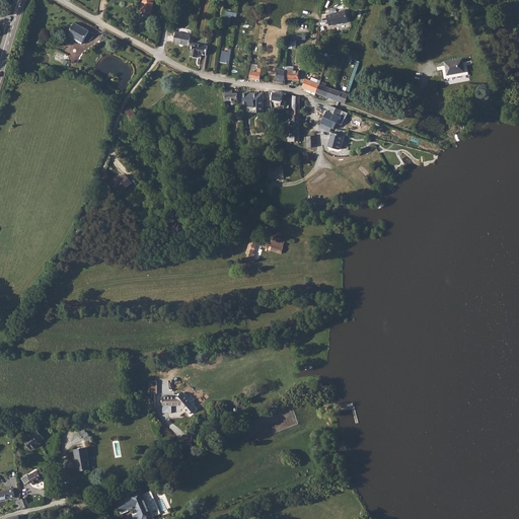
[(142,0),(140,12),(151,14),(153,0),(142,0)]
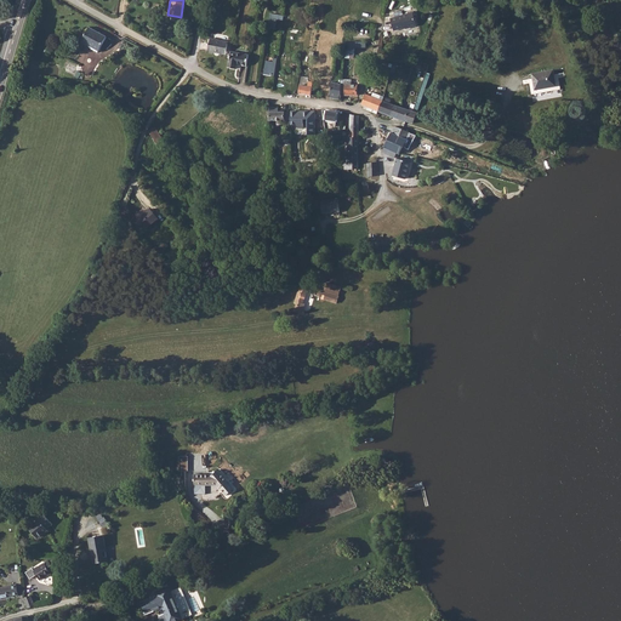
[(415,27),(411,13),(391,20),(393,30),(404,28),(405,29),(415,27)]
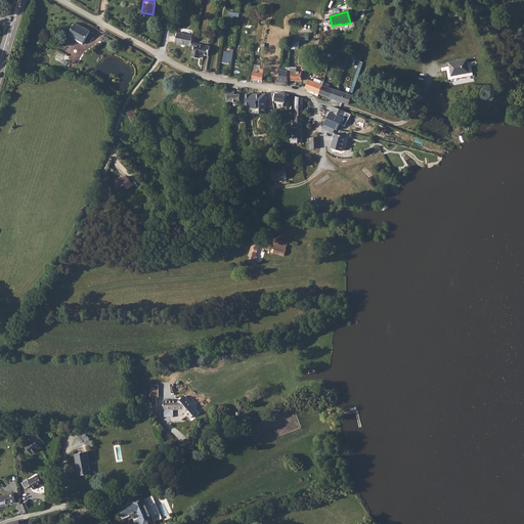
[(76,23),(69,35),(74,37),(75,36),(79,38),(77,41),(83,44),(90,31),(76,23)]
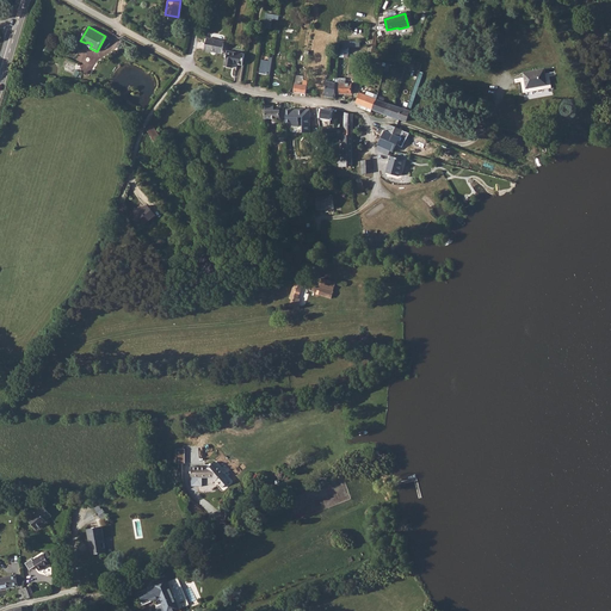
[(222,54),(224,41),(208,37),(204,50),(222,54)]
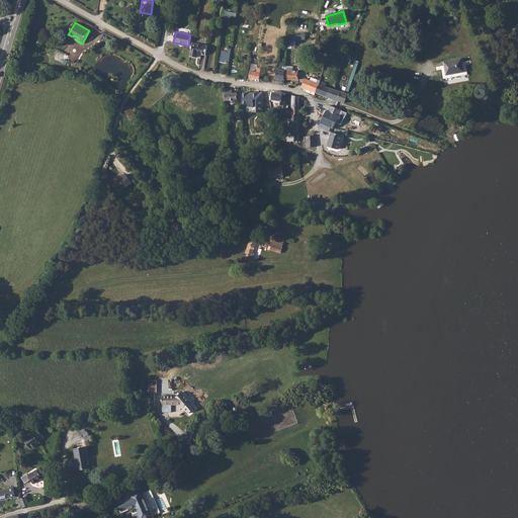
[(295,49),(296,39),(289,39),(288,49),(295,49)]
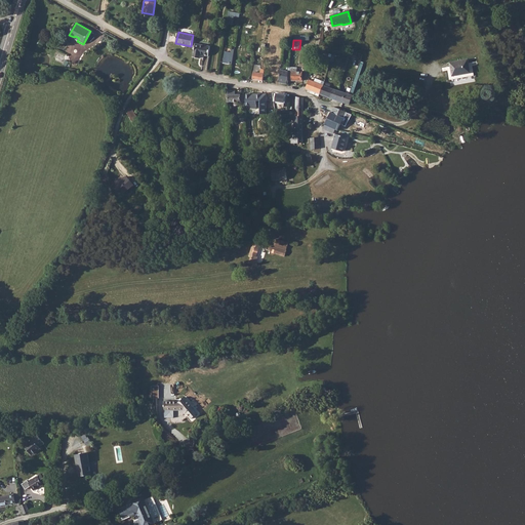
[(209,55),(211,46),(198,44),(195,57),(200,58),(201,53),(209,55)]
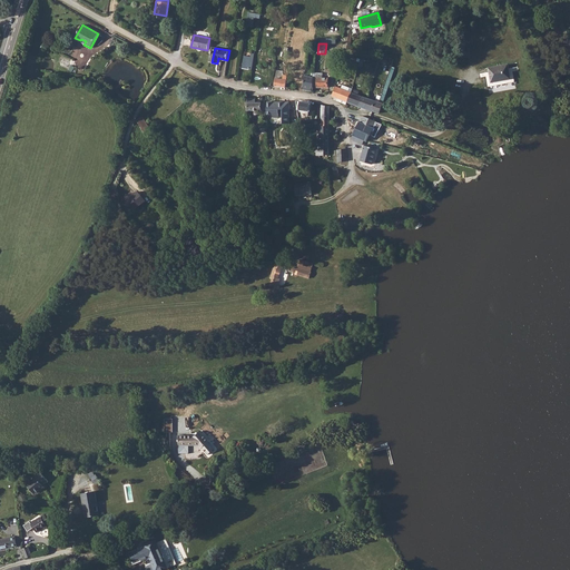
[(251,70),(253,57),(244,56),(242,68),(251,70)]
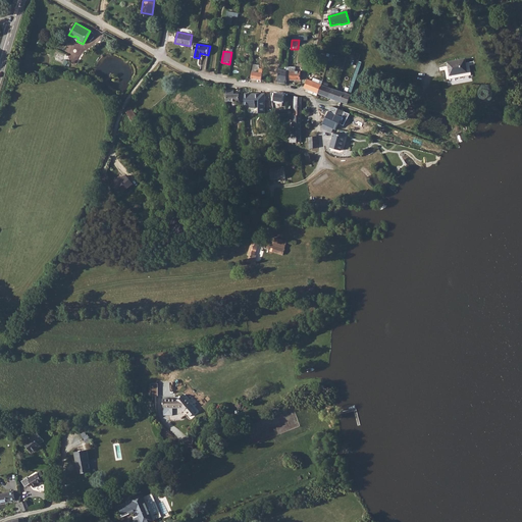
[(445,67),(447,81),(471,76),(469,64),(466,64),(465,60),(447,63),(448,67),(445,67)]
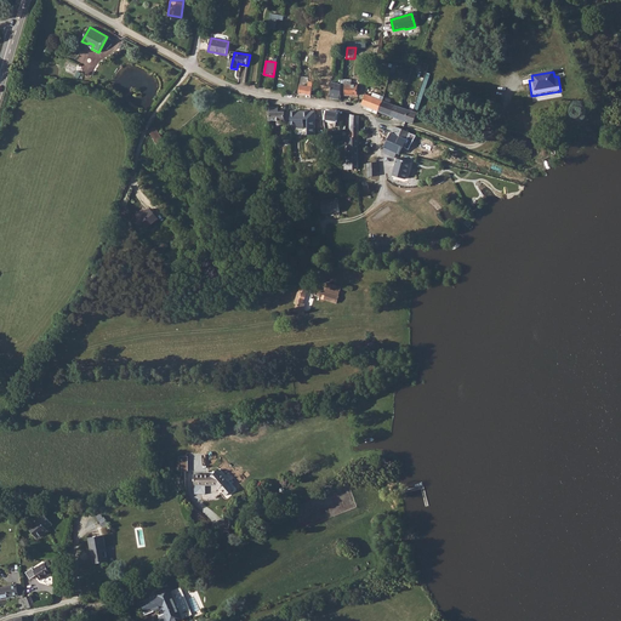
[(357,96),(358,85),(351,85),(351,80),(341,80),(341,84),(340,95),(341,95),(357,96)]
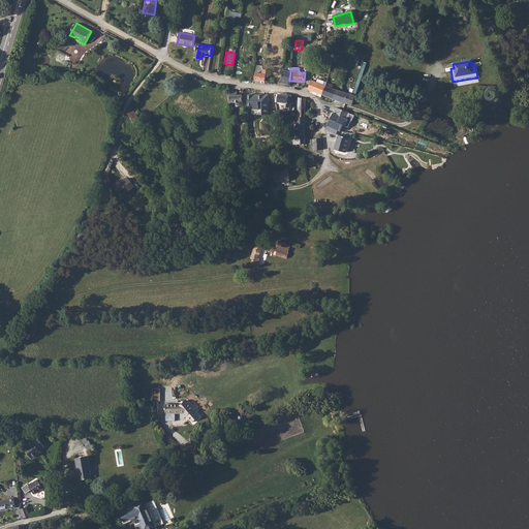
[(255,72),(254,80),(262,81),(265,69),(262,69),(262,73),(255,72)]
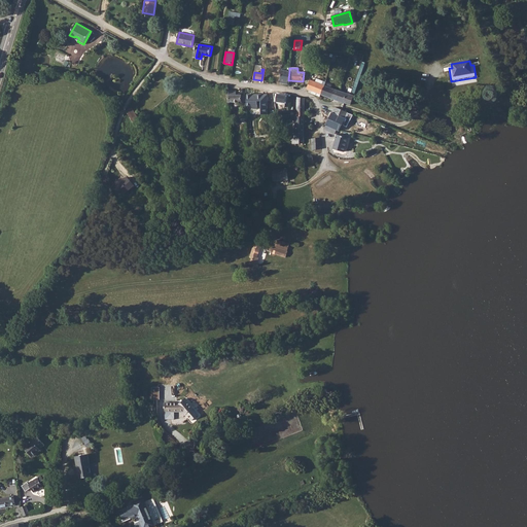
[(280,84),(289,85),(289,80),(288,80),(289,71),(281,71),(280,84)]
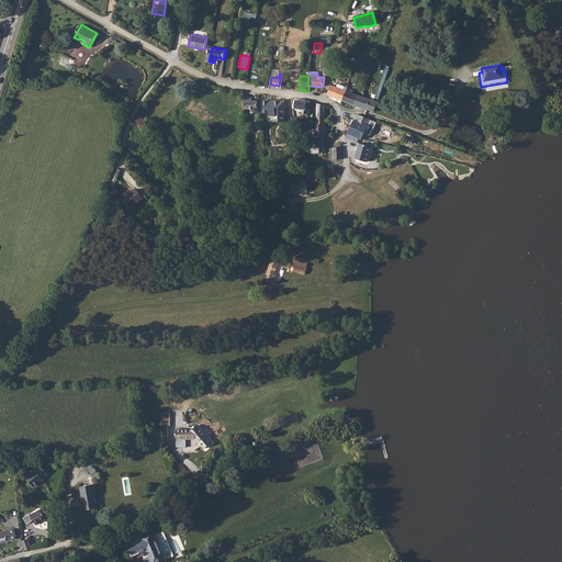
[(329,86),(326,97),(343,102),(346,92),(329,86)]
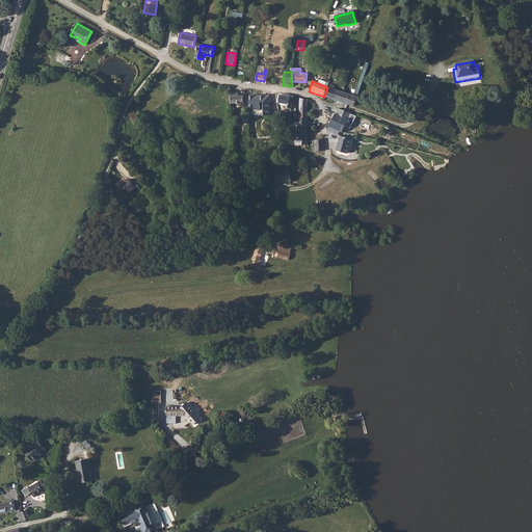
[(327,87),(324,97),(334,100),(337,90),(327,87)]
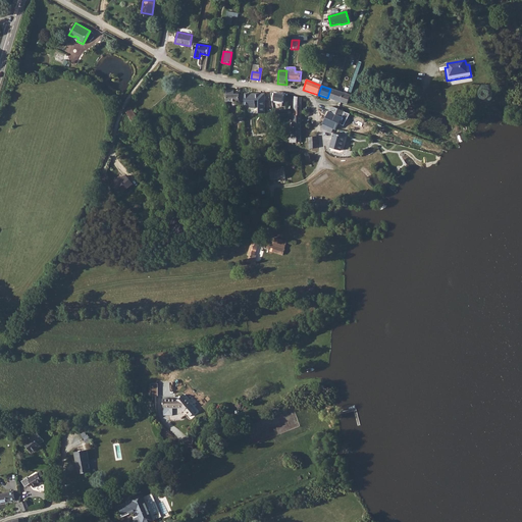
[(336,91),(330,89),(327,98),(333,100),(336,91)]
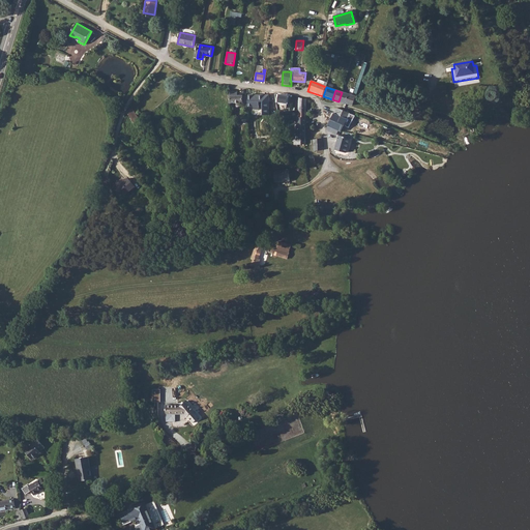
[(237,91),(230,91),(230,102),(243,102),(244,94),(237,94),(237,91)]
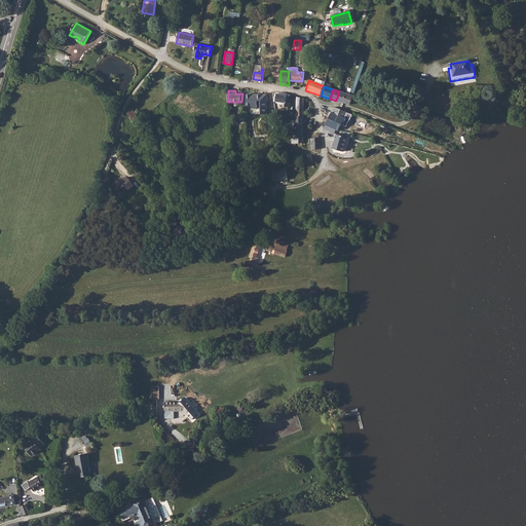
[(347,95),(339,91),(336,101),(343,104),(344,103),(347,95)]
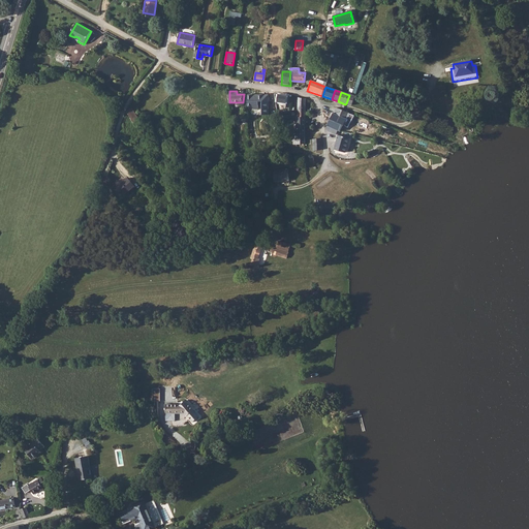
[(269,95),(249,94),(248,106),(252,106),(252,109),(258,109),(259,101),(262,101),(261,115),(269,115),(269,95)]
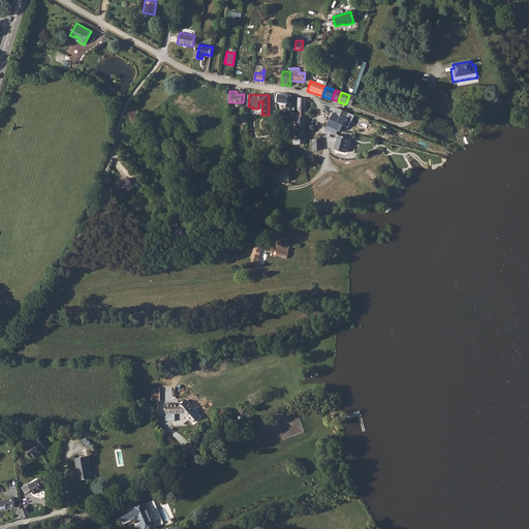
[(354,97),(349,95),(346,103),(351,105),(354,97)]
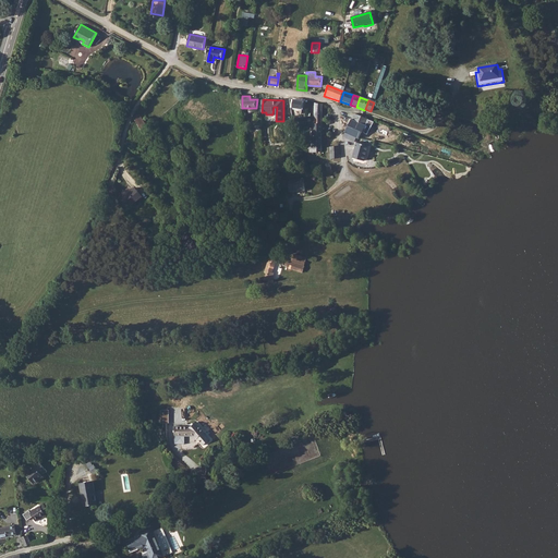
[(148,128),(140,113),(133,118),(142,132),(148,128)]
